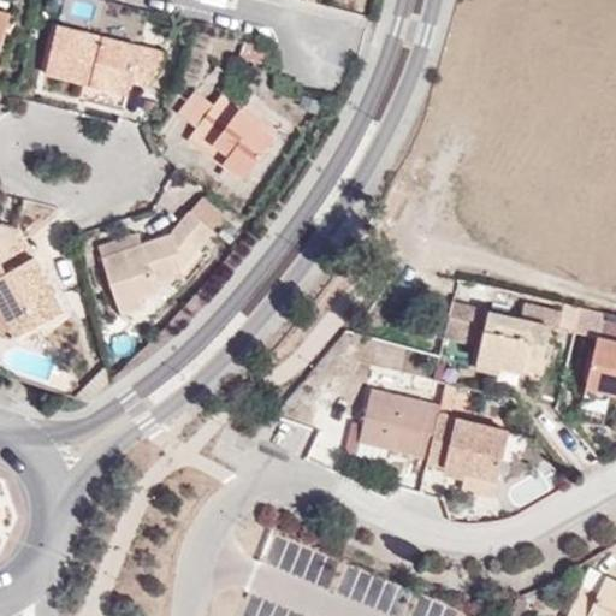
[(0,9),(0,52),(10,12),(0,9)]
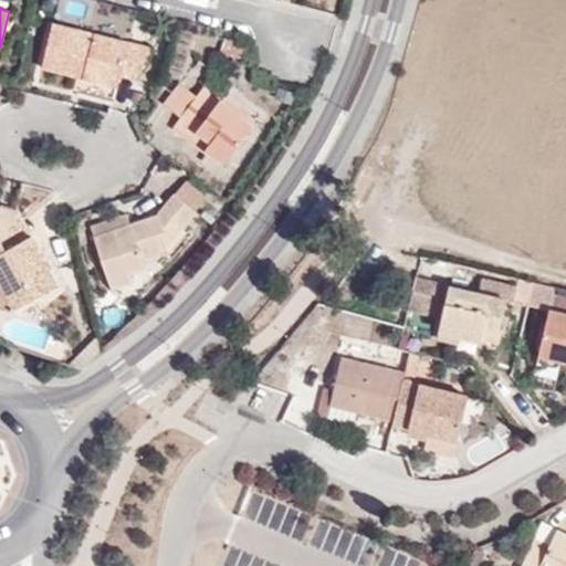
[(53,21),(41,67),(115,85),(119,75),(136,77),(147,63),(150,46),(53,21)]
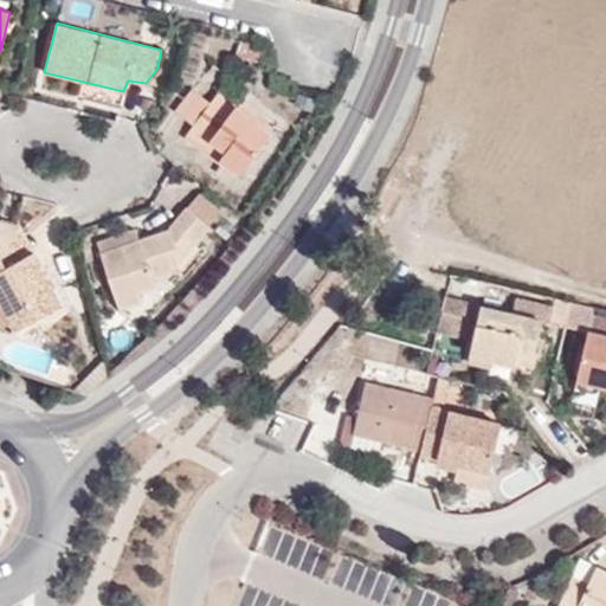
[(193,124),(188,131),(206,146),(211,139),(226,150),(221,158),(239,172),(272,131),(219,91),(211,102),(194,89),(176,113),(193,124)]
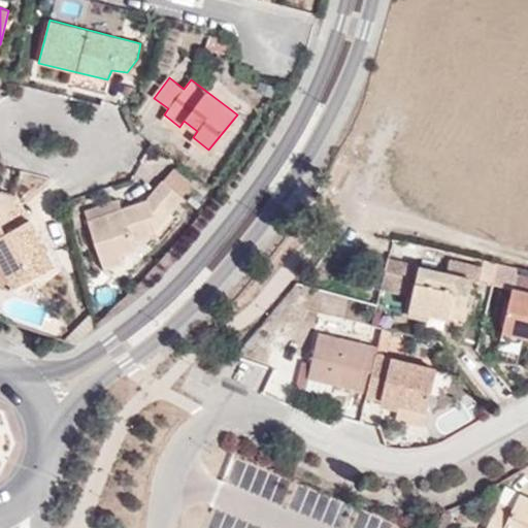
[(179,127),(193,137),(197,131),(184,121),(179,127)]
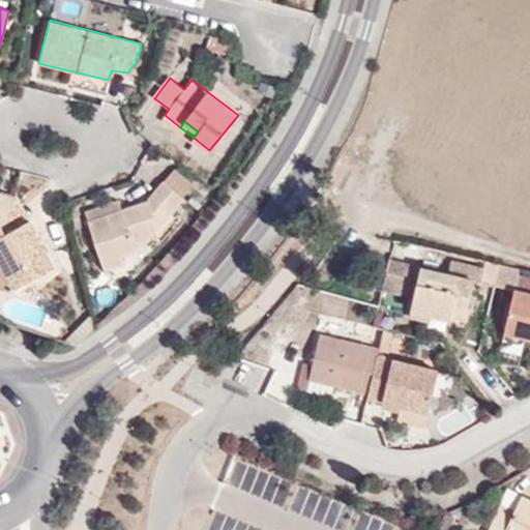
[(175,168),(148,200),(121,208),(87,219),(104,269),(123,263),(121,255),(137,249),(136,243),(147,239),(154,230),(150,224),(168,202),(173,208),(194,184),(175,168)]
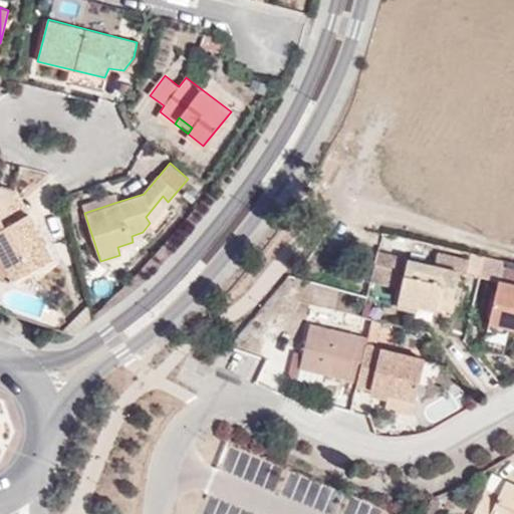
[(0,228),(6,225),(15,191),(0,186),(0,228)]
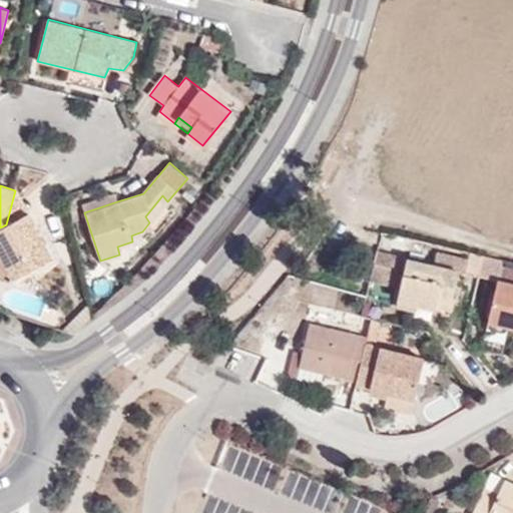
[(114,193),(81,202),(84,212),(117,201),(114,193)]
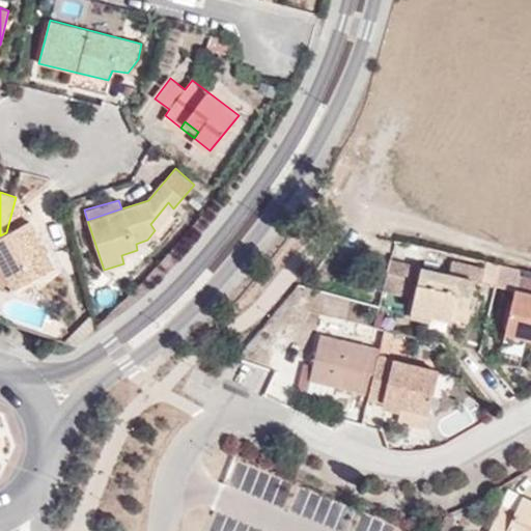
[(155,230),(173,208),(168,202),(150,224),(155,230)]
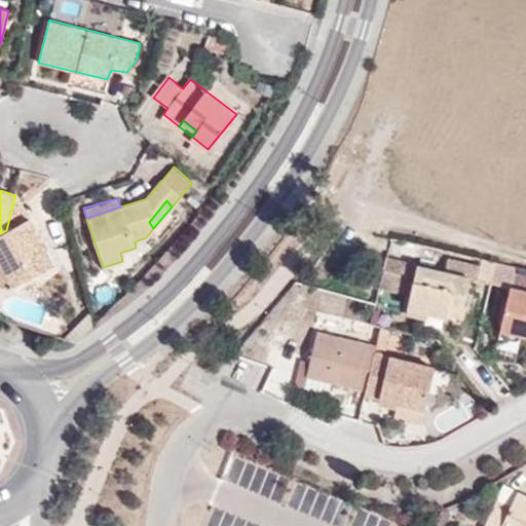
[(55,263),(30,217),(6,230),(0,233),(0,265),(12,287),(55,263)]
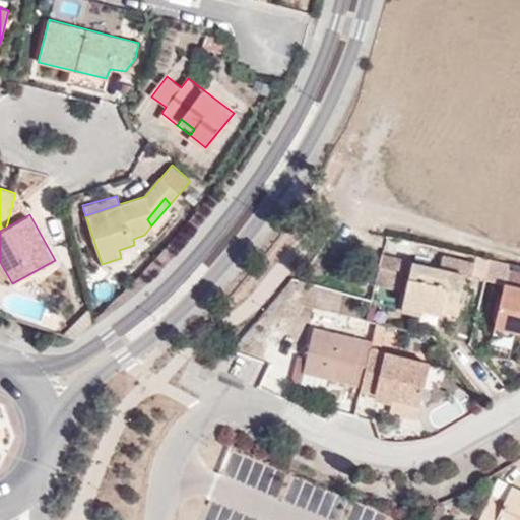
[(374,288),(405,296),(404,303),(423,307),(441,311),(443,300),(458,304),(464,275),(472,276),(474,262),(443,255),(440,267),(412,261),(412,259),(383,253),(374,288)]
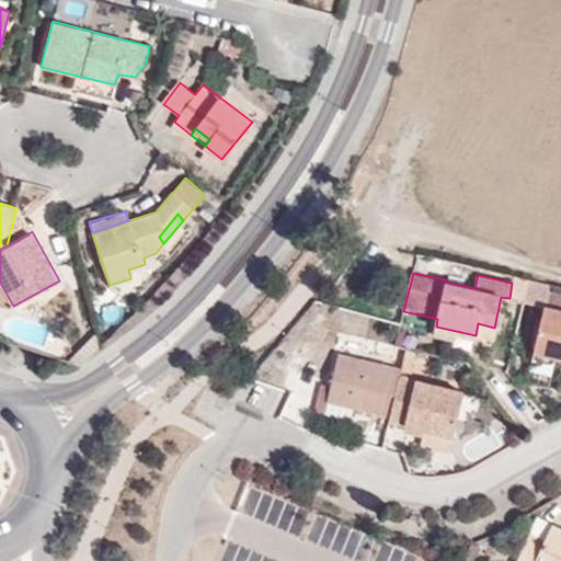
[(0,302),(1,305),(10,308),(13,306),(0,283),(0,302)]
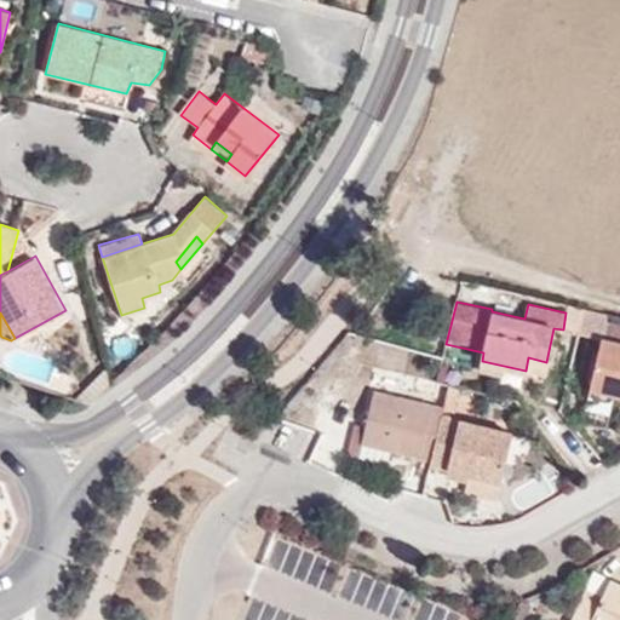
[(619,331),(606,328),(603,338),(619,342),(619,331)]
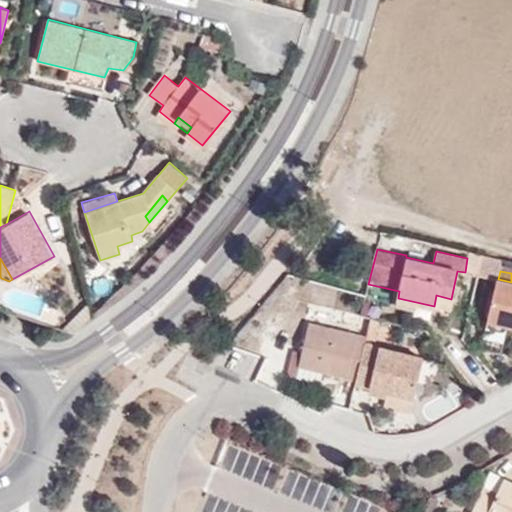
[(511,282),(498,279),(488,321),(511,326),(511,282)]
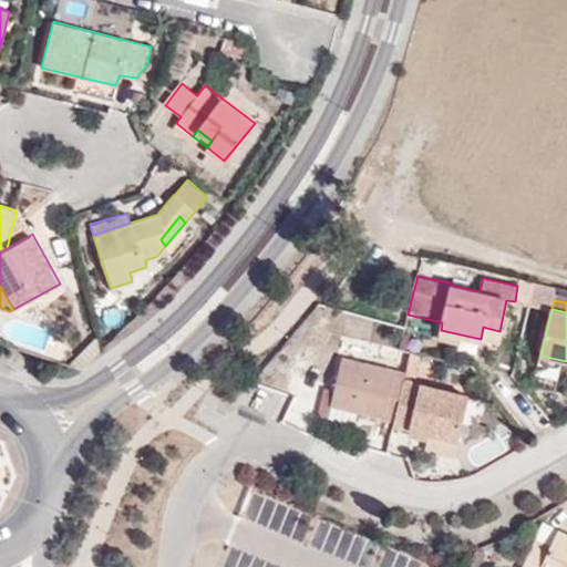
[(500,343),(502,331),(500,331),(483,327),(481,339),(500,343)]
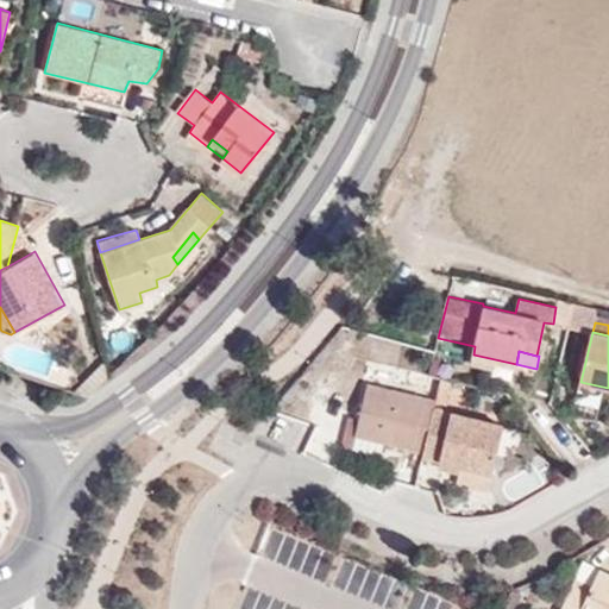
[(470,365),(494,369),(495,359),(473,355),(470,365)]
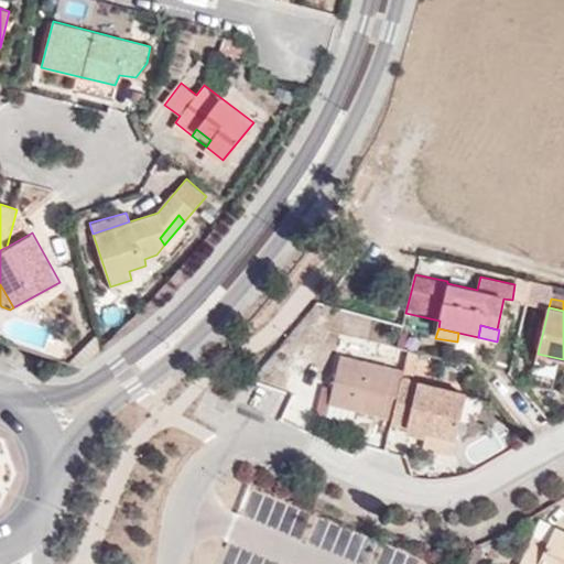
[(98,338),(73,361),(82,365),(101,347),(98,338)]
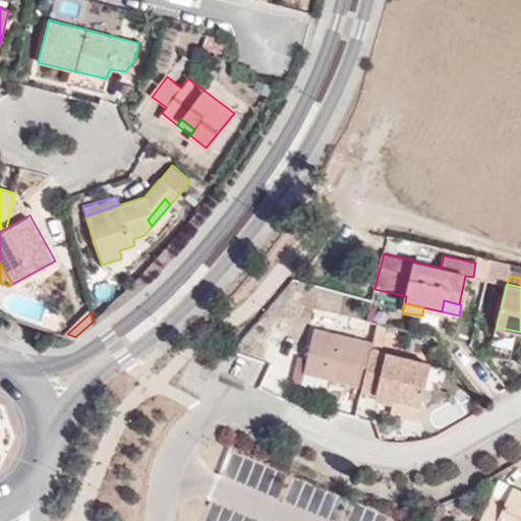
[(520,337),(520,332),(497,327),(494,335),(514,339),(516,336),(520,337)]
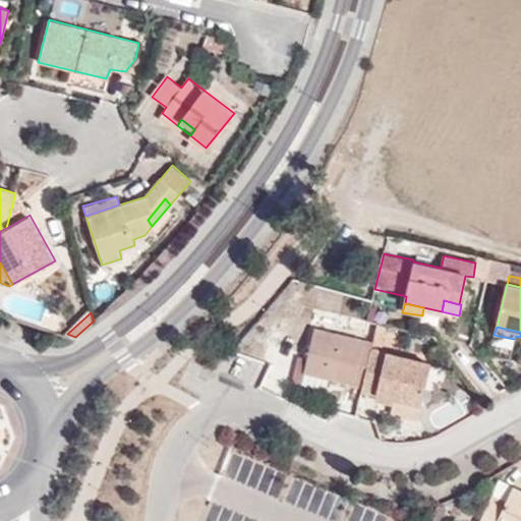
[(328,379),(362,387),(370,349),(371,344),(314,330),(307,358),(302,383),(326,390),(328,379)]
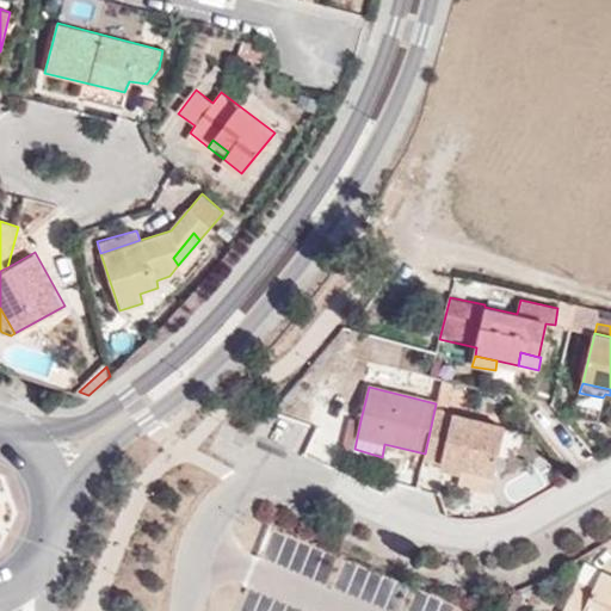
[(310,394),(307,405),(318,409),(322,397),(310,394)]
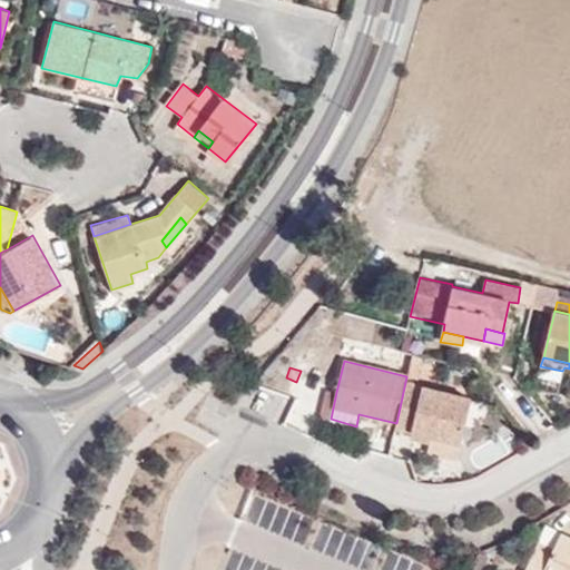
[(461,443),(470,396),(405,382),(396,423),(395,429),(413,433),(411,445),(458,455),(461,443)]
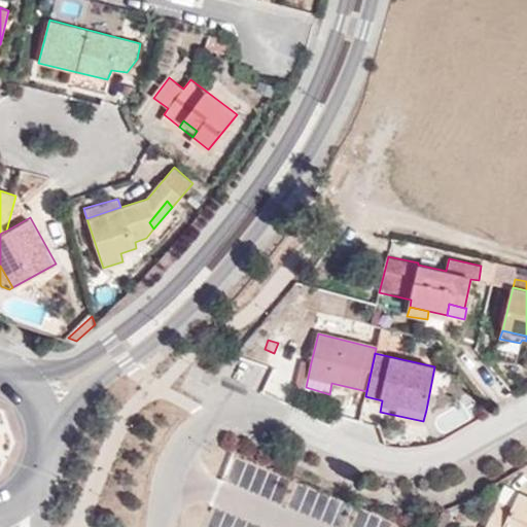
[(295,386),(306,387),(311,362),(301,360),(295,386)]
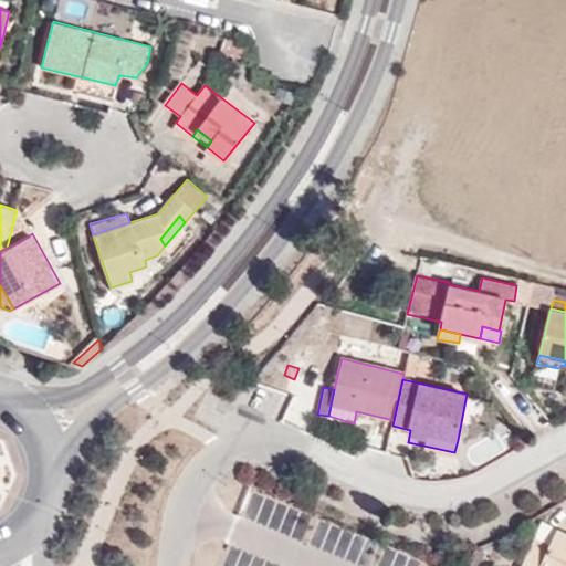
[(565,565),(565,533),(556,528),(549,543),(546,551),(532,543),(521,565),(565,565)]
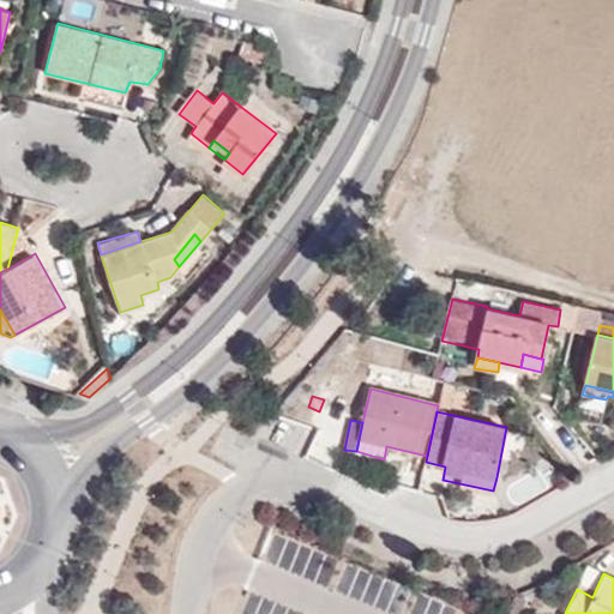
[(596,589),(579,582),(577,589),(593,597),(596,589)]
